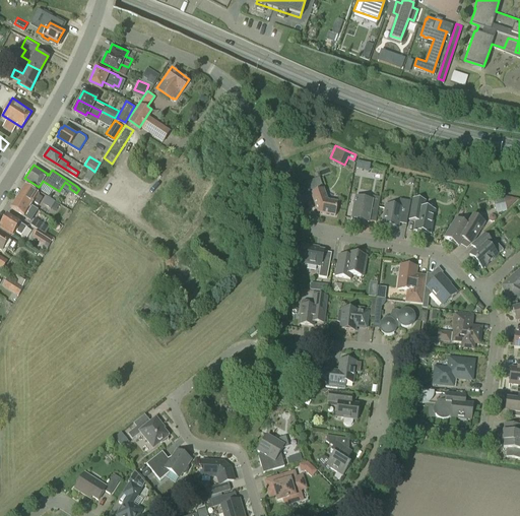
[(88,180),(94,172),(89,168),(83,177),(88,180)]
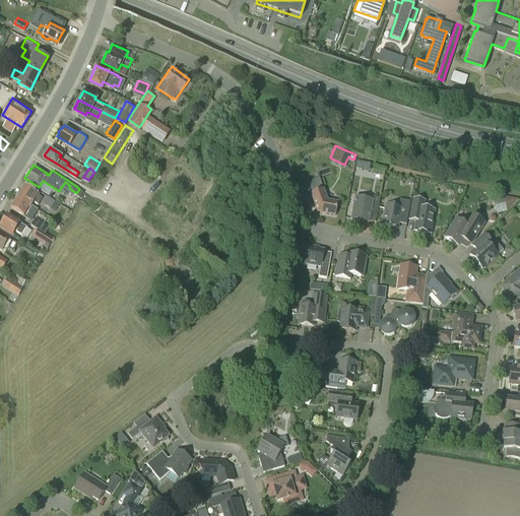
[(139,173),(136,177),(143,182),(146,178),(139,173)]
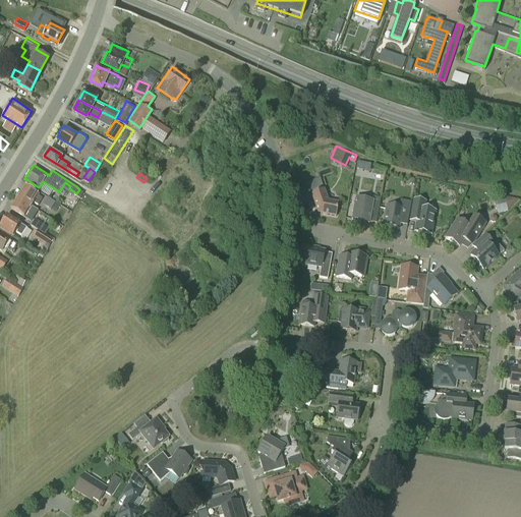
[(18,195),(31,203),(33,198),(38,202),(43,195),(25,184),(18,195)]
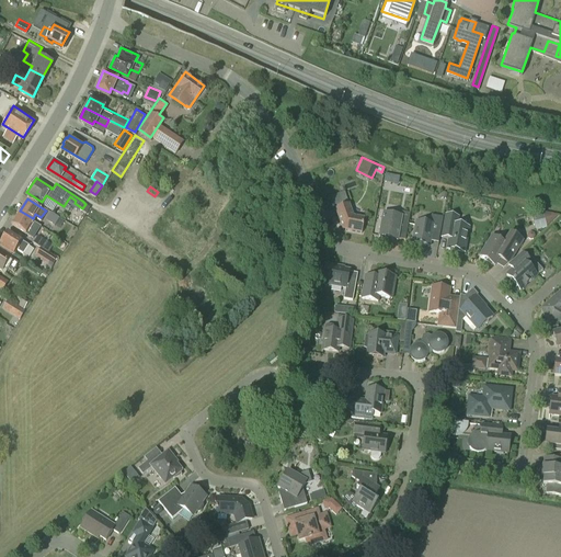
[(362,229),(365,215),(353,213),(350,201),(335,205),(342,226),(362,229)]
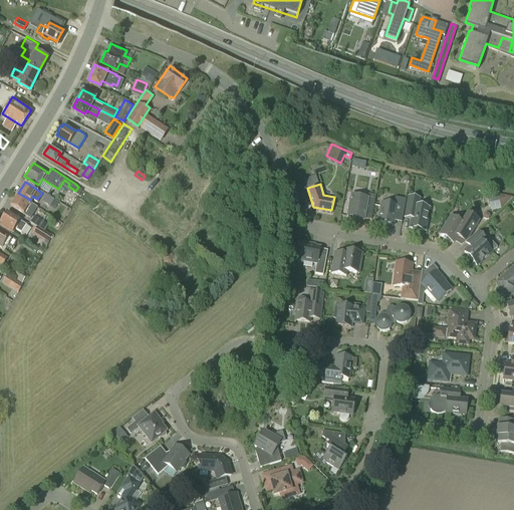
[(153,195),(158,187),(155,185),(149,192),(153,195)]
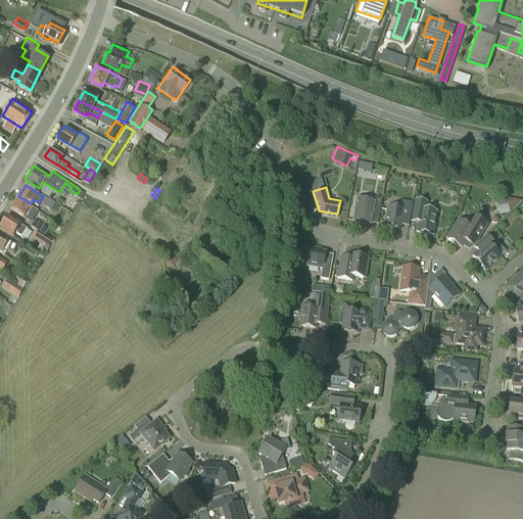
[(377,221),(382,195),(375,194),(374,199),(358,196),(353,217),(370,220),(371,219),(377,221)]
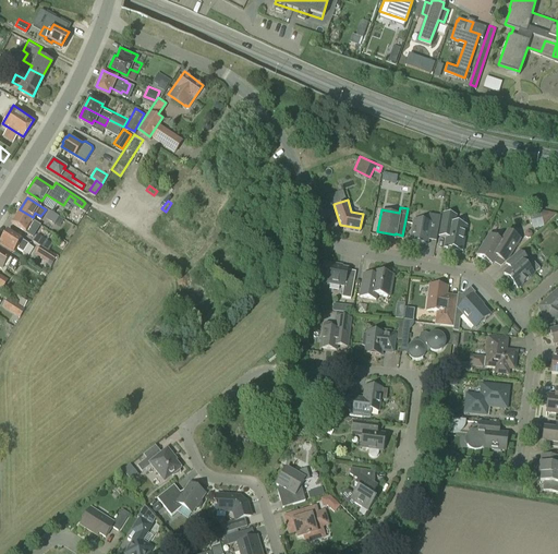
[(544,224),(557,212),(540,207),(544,224)]
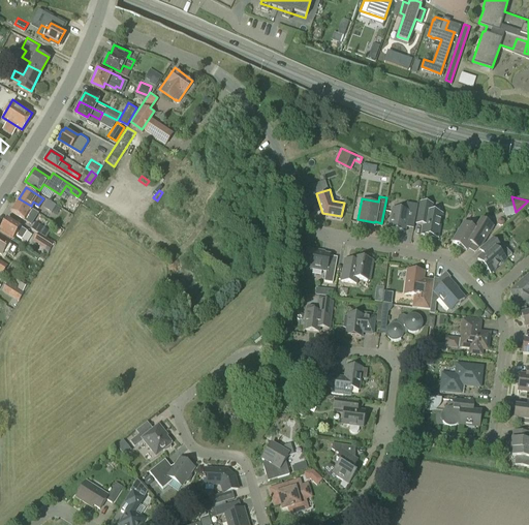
[(51,209),(56,202),(48,197),(43,205),(51,209)]
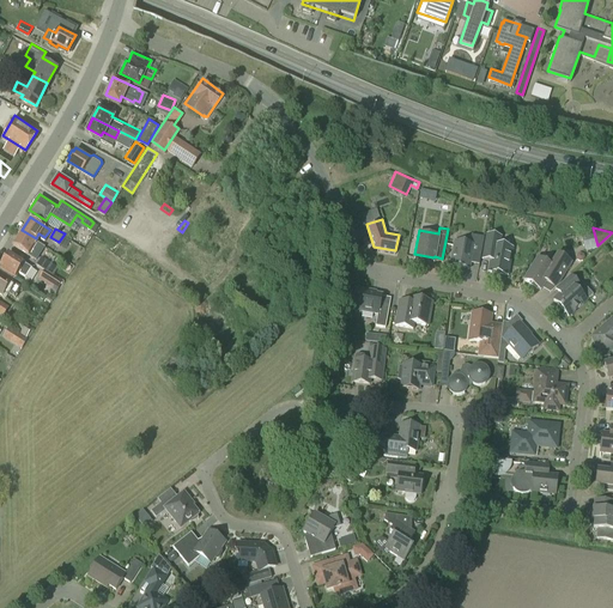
[(34,242),(36,238),(22,230),(13,243),(34,255),(40,247),(34,242)]
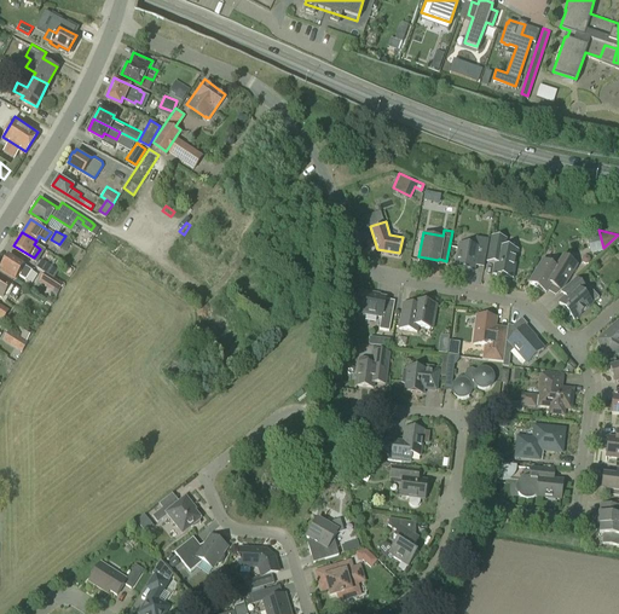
[(486,255),(489,236),(476,233),(474,243),(460,241),(456,264),(474,267),(476,253),(486,255)]
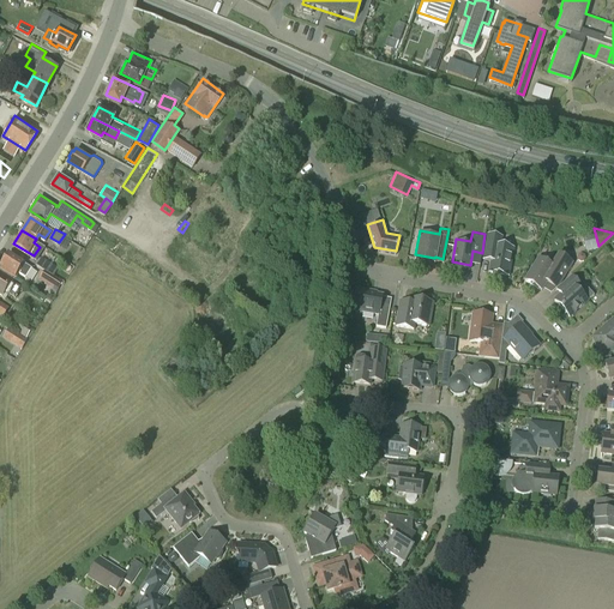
[(509,272),(513,246),(500,243),(503,234),(488,231),(483,255),(492,258),(489,269),(509,272)]
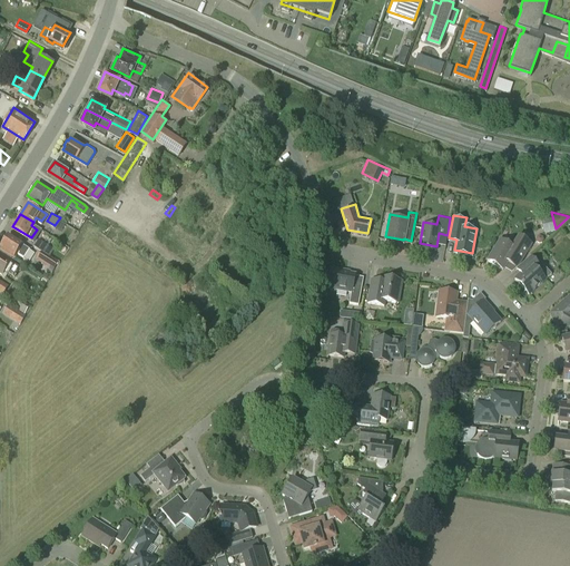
[(42,251),(43,250),(50,238),(41,232),(33,244),(41,249),(40,250),(42,251)]
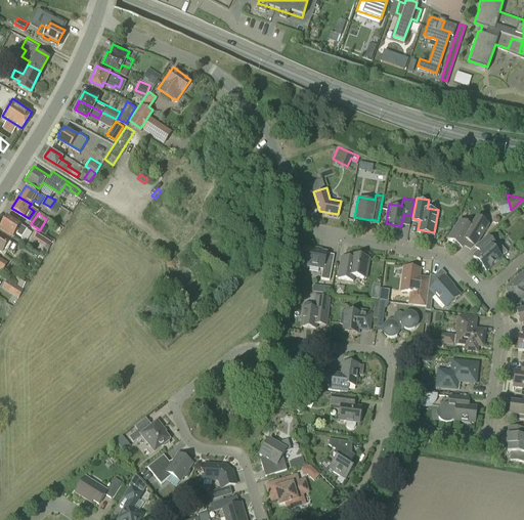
[(459,220),(448,236),(463,246),(466,240),(474,245),(477,242),(480,237),(489,221),(476,213),(470,224),(460,218),(459,220)]
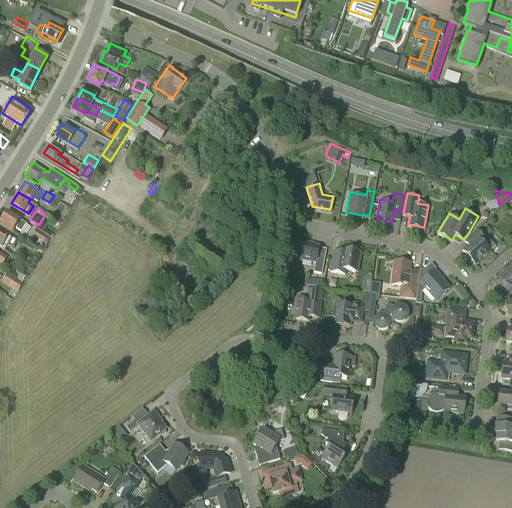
[(21,229),(26,221),(7,209),(0,219),(0,220),(13,229),(15,225),(21,229)]
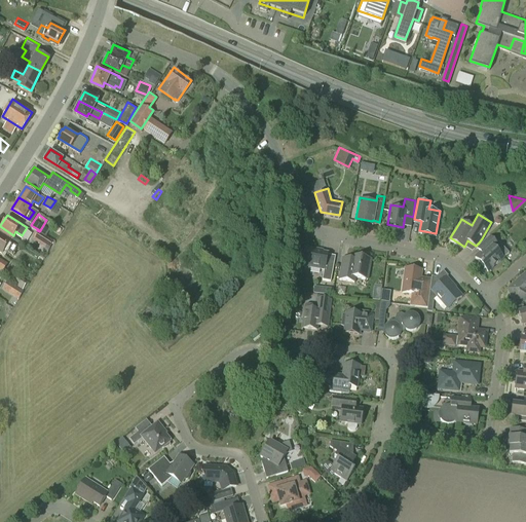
[(53,239),(40,230),(39,231),(37,230),(33,236),(48,247),(53,239)]
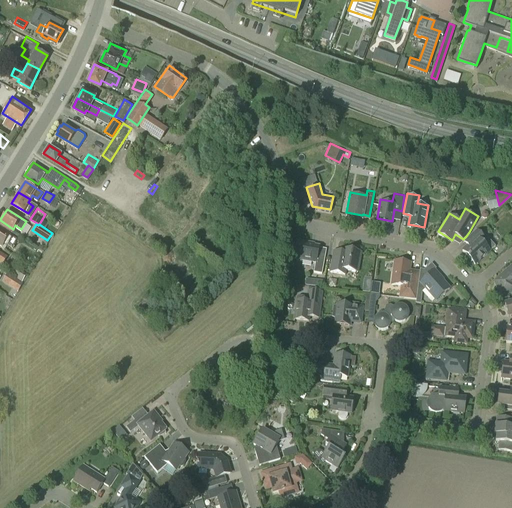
[(12,245),(17,237),(0,226),(0,241),(3,243),(4,240),(12,245)]
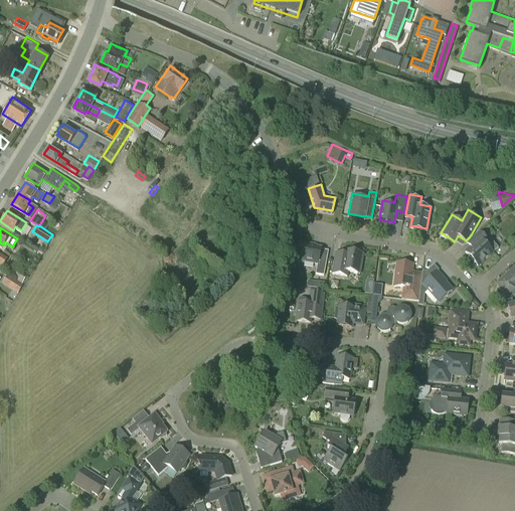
[(487,236),(480,228),(467,240),(471,244),(465,249),(478,264),(498,244),(489,235),(487,236)]
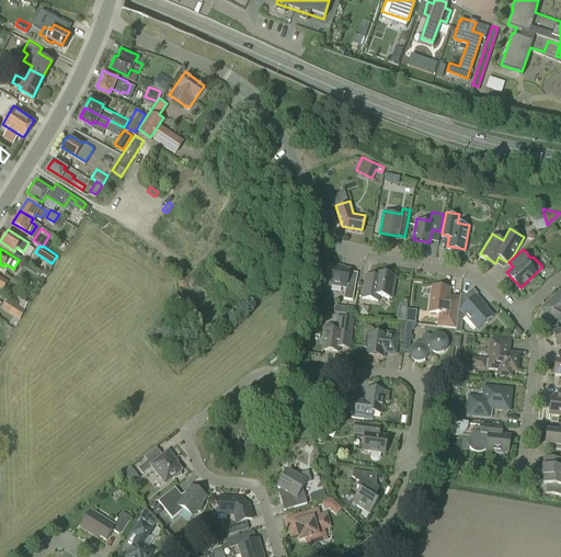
[(352,297),(355,281),(347,280),(350,268),(340,265),(340,263),(325,261),(322,280),(324,280),(324,282),(330,283),(331,281),(345,284),(343,295),(352,297)]
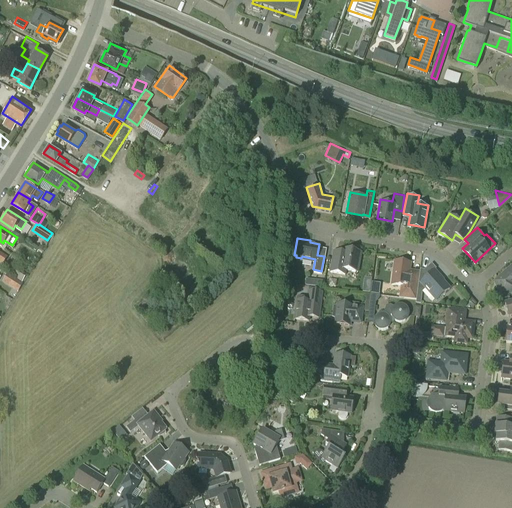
[(361,250),(342,246),(342,250),(334,248),(330,269),(345,272),(346,267),(357,269),(361,250)]
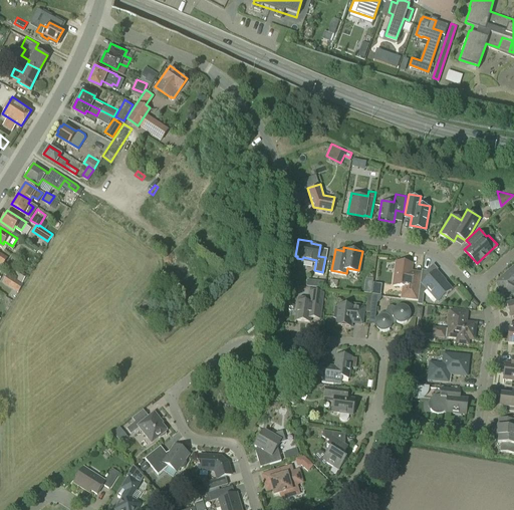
[(418,298),(420,280),(410,279),(412,261),(396,259),(393,282),(407,284),(406,296),(418,298)]
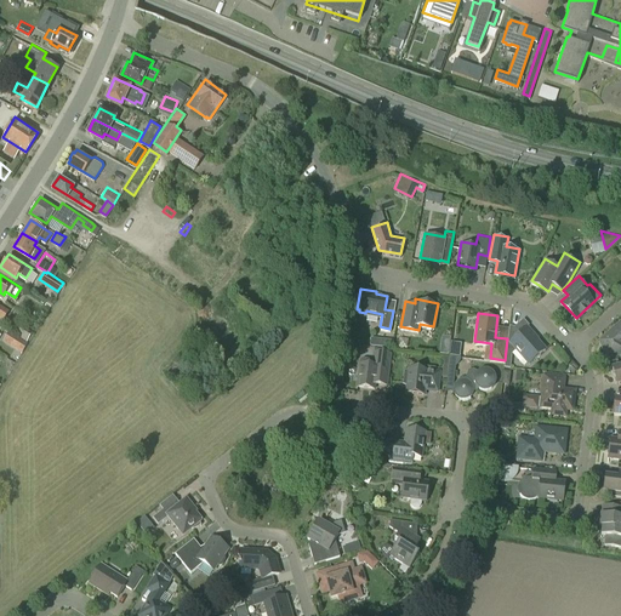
[(609,357),(620,349),(620,319),(600,337),(609,357)]
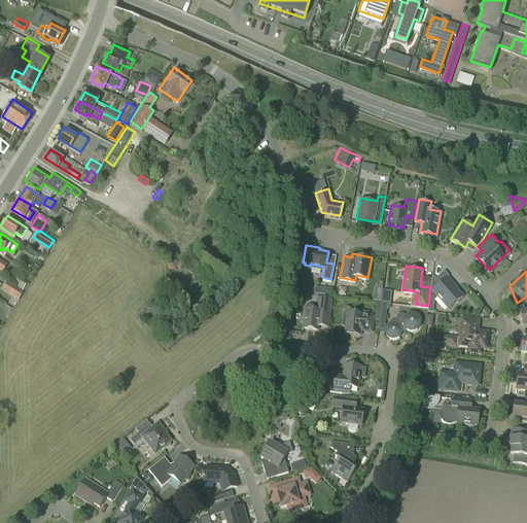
[(12,283),(23,289),(23,288),(28,279),(19,274),(12,282),(12,283)]
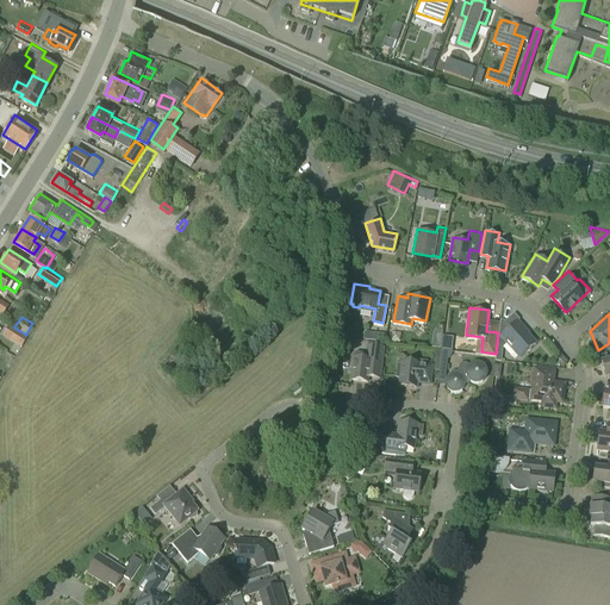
[(498,332),(496,354),(495,357),(502,359),(503,344),(506,340),(520,354),(535,340),(522,325),(523,324),(517,318),(510,323),(506,318),(499,318),(498,332)]
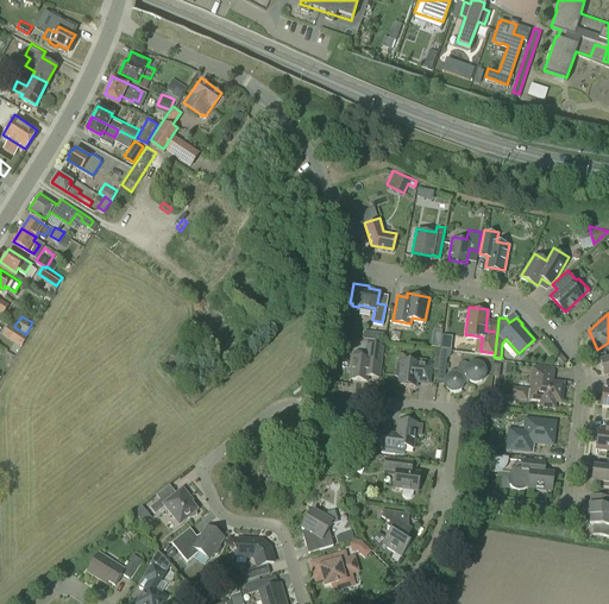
[(14,327),(14,326),(8,322),(2,332),(20,344),(26,334),(14,327)]
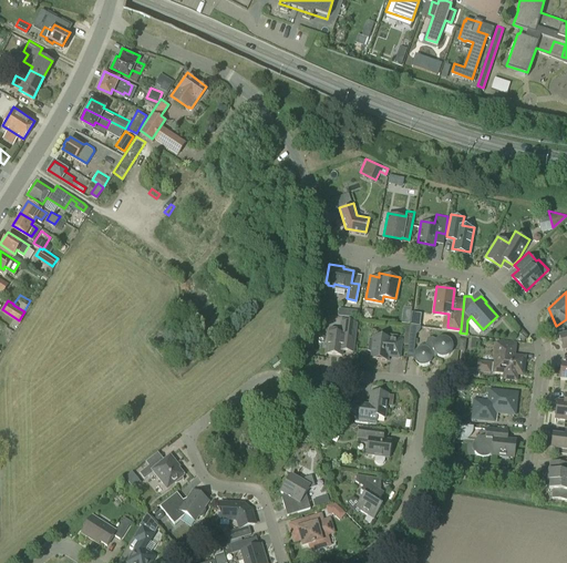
[(410,321),(412,305),(403,304),(401,320),(410,321)]
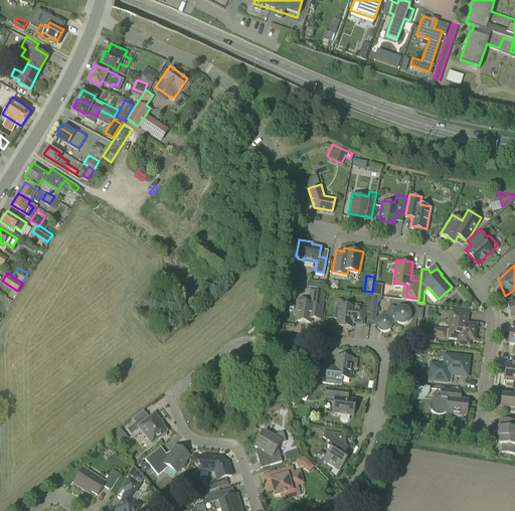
[(331,278),(331,280),(329,280),(328,286),(337,288),(339,279),(331,278)]
